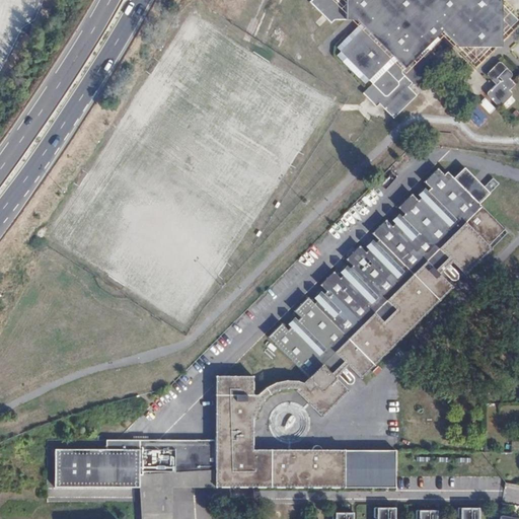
[(503,34),(517,18),(501,3),(501,0),(312,0),(307,6),(328,26),(331,23),(358,20),(361,23),(339,49),(343,52),(339,58),(367,84),(371,80),(375,84),(366,94),(379,107),(382,104),(397,119),(418,94),(410,86),(414,81),(415,82),(421,82),(436,66),(437,60),(430,53),(438,44),(446,51),(451,51),(457,45),(475,62),(491,46),(501,45),(503,34)]
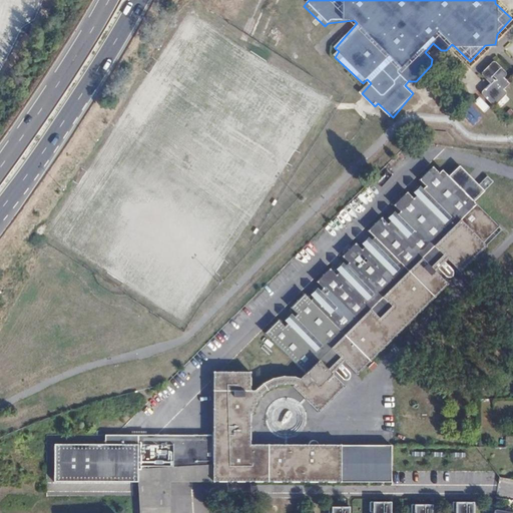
[(498,61),(493,61),(486,70),(485,76),(491,82),(485,89),(486,95),(495,104),(501,105),(510,96),(511,90),(507,85),(510,82),(503,77),(506,74),(506,69),(498,61)]
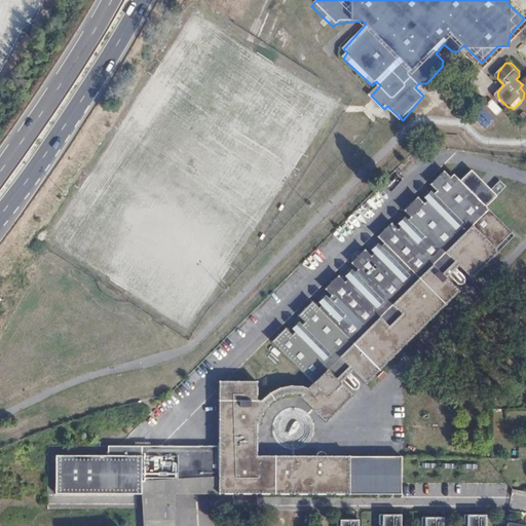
[(484,106),(496,116),(502,109),(489,99),(484,106)]
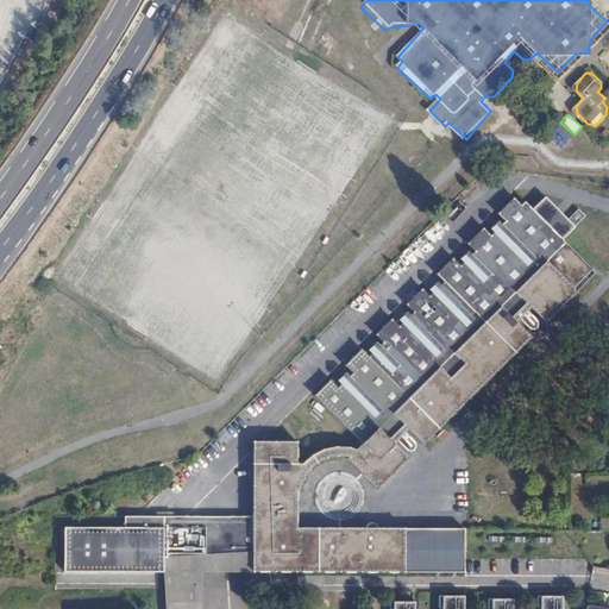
[(557,124),(547,135),(562,149),(571,138),(557,124)]
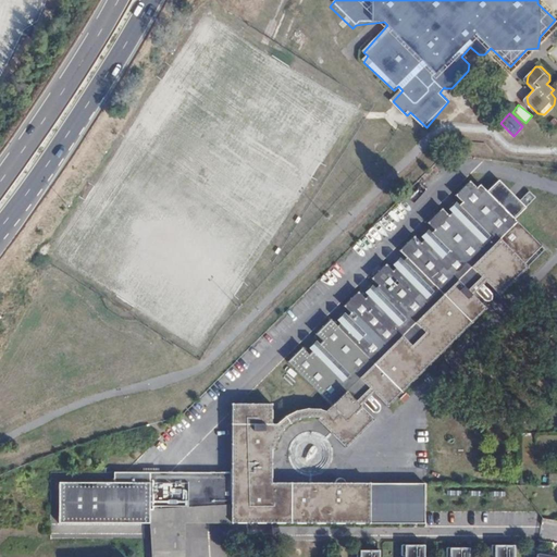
[(58,482),(58,522),(148,523),(149,512),(230,508),(231,523),(269,523),(424,523),(424,483),(345,483),(344,482),(344,481),(343,480),(343,479),(342,479),(341,479),(339,478),(337,479),(336,479),(336,480),(335,481),(334,483),(271,483),(271,449),(273,449),(282,430),(289,423),(298,419),(307,417),(317,417),(319,418),(317,420),(345,448),(373,420),(359,406),(362,403),(372,412),(373,412),(375,412),(376,412),(378,411),(379,411),(380,409),(380,407),(379,406),(369,396),(372,393),(386,407),(485,309),(471,295),(474,292),(484,301),(485,301),(486,302),(489,301),(490,301),(491,300),(492,298),(492,296),(491,295),(491,294),(481,285),(484,282),(498,296),(527,268),(523,264),(541,247),(514,220),(525,208),(498,181),(486,192),(479,185),(475,188),(469,182),(454,196),(461,203),(448,215),(441,209),(426,223),(433,231),(420,244),(413,236),(398,251),(405,259),(392,272),(385,264),(370,279),(378,286),(364,299),(357,292),(343,307),(349,313),(336,326),(330,320),(314,334),(321,342),(308,355),(301,347),(286,362),(331,406),(333,408),(329,412),(325,411),(318,409),(307,408),(295,411),(284,417),(276,423),(271,423),(271,404),(231,404),(230,472),(113,472),(113,482),(58,482)]
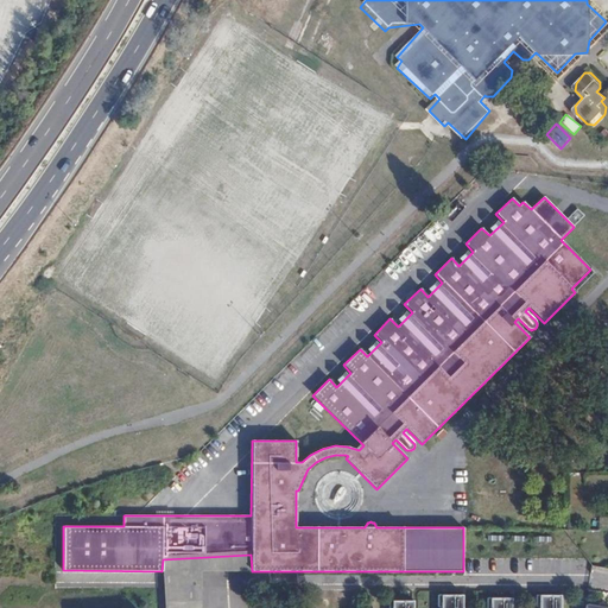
[(571,289),(575,292),(594,273),(590,270),(571,289)]
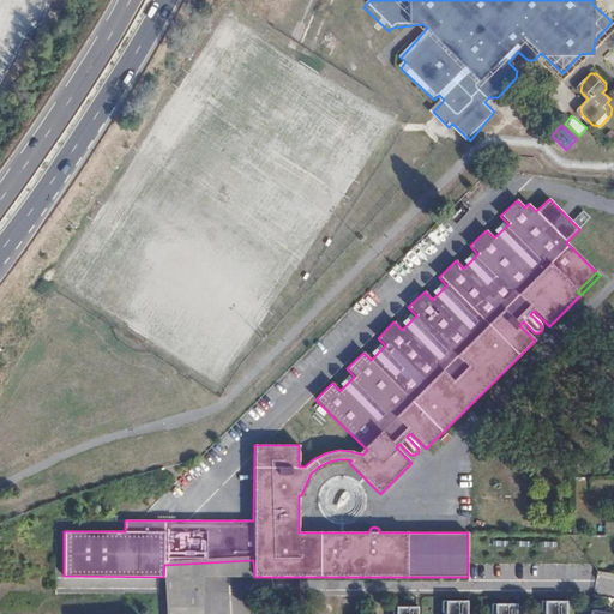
[(368,305),(378,299),(372,290),(363,296),(368,305)]
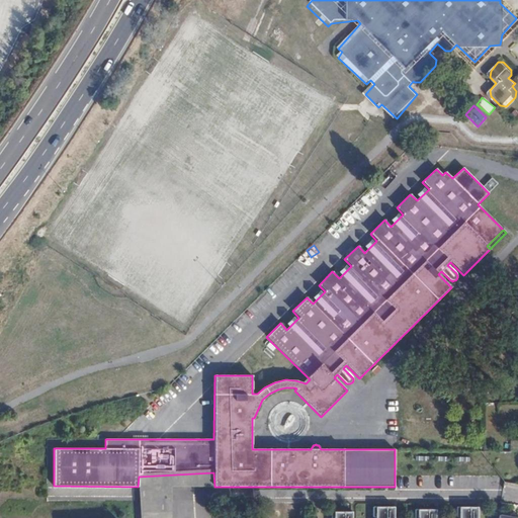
[(139,477),(138,487),(145,486),(146,517),(165,517),(166,486),(214,487),(213,472),(139,477)]
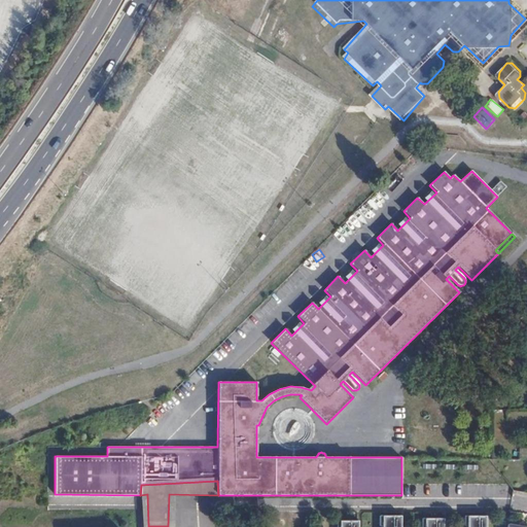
[(400,526),(401,516),(380,516),(380,526),(382,526),(400,526)]
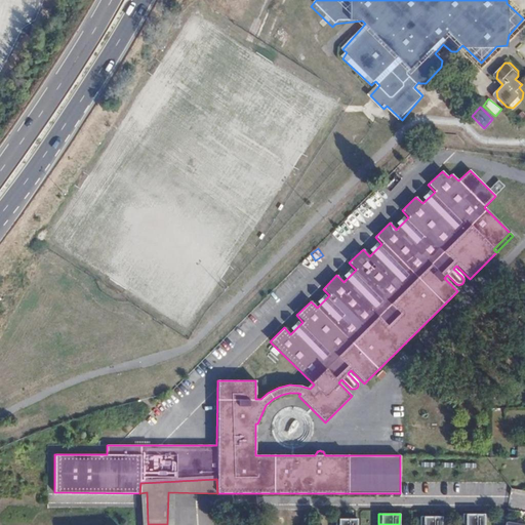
[(484,524),(484,514),(482,514),(462,514),(462,524),(466,524),(465,524),(484,524)]
